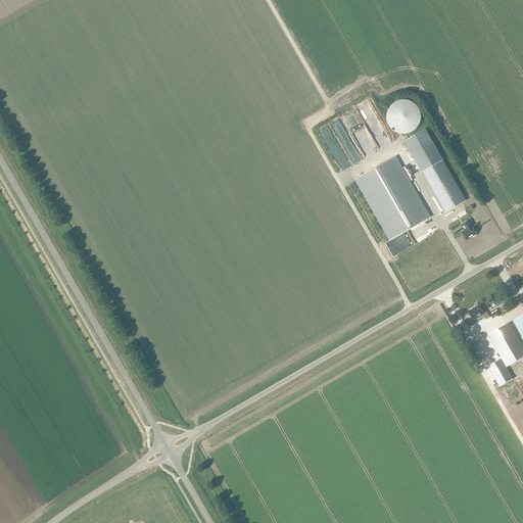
[(407,100),(403,100),(400,100),(397,101),(394,102),(392,104),(390,106),(388,109),(387,111),(386,114),(386,117),(386,121),(387,124),(388,126),(390,129),(392,131),(394,132),(397,134),(400,134),(403,135),(407,134),(409,134),(412,132),(414,131),(417,129),(418,126),(419,124),(420,121),(420,117),(420,114),(419,111),(418,109),(417,106),(414,104),(412,102),(409,101),(407,100)]
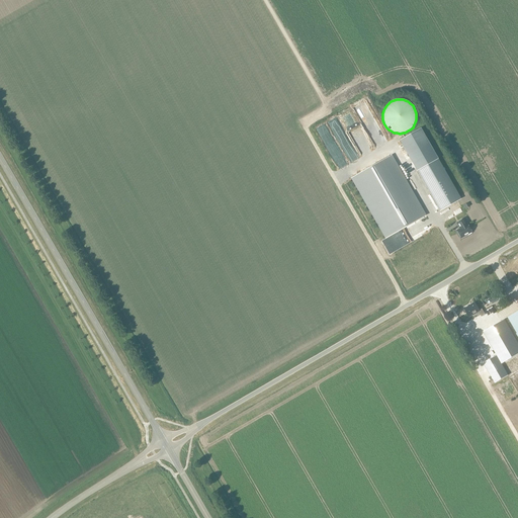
[(439,211),(460,199),(421,130),(400,142),(439,211)]
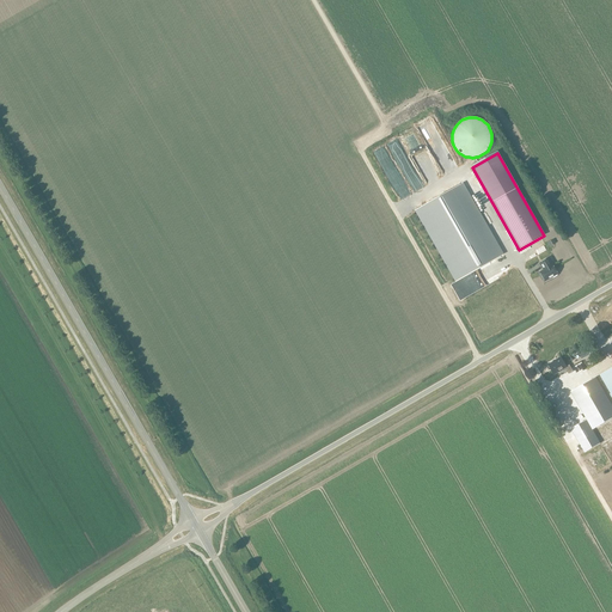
[(416,210),(456,281),(502,255),(461,184),(416,210)]
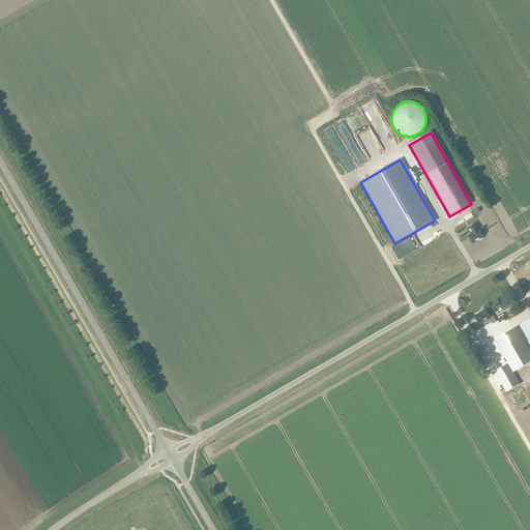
[(471,234),(467,236),(471,244),(478,240),(479,241),(482,239),(481,238),(482,237),(478,230),(477,231),(473,225),(467,228),(471,234)]
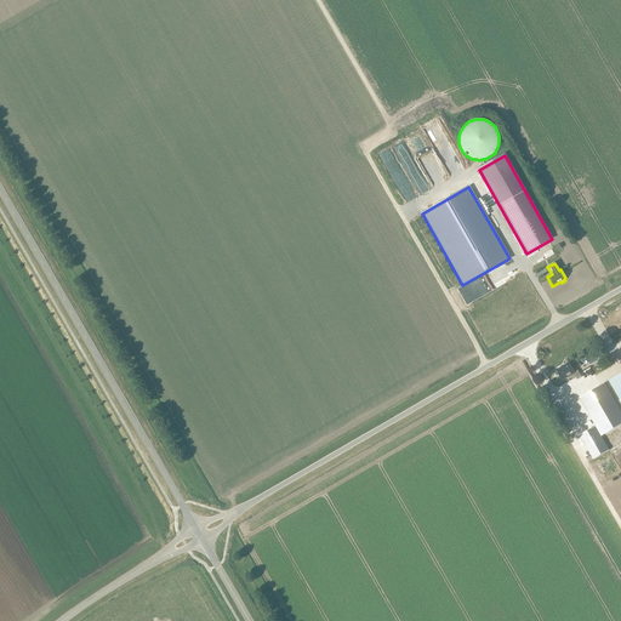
[(577,380),(581,377),(577,371),(575,372),(569,363),(564,365),(565,366),(557,371),(562,381),(574,374),(577,380)]
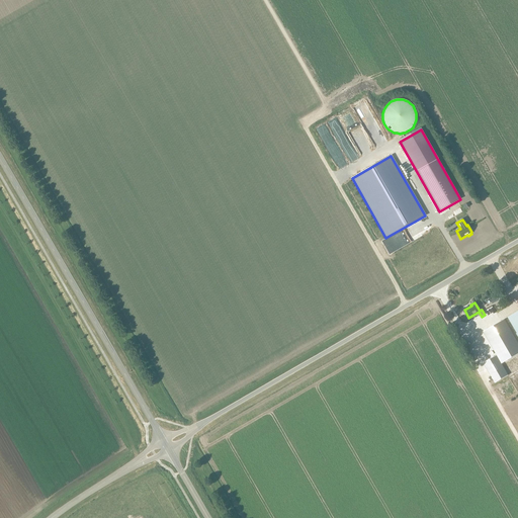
[(517,335),(517,312),(508,318),(517,335)]
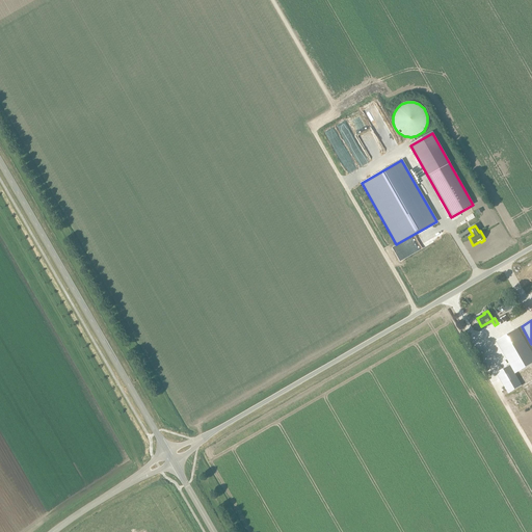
[(496,341),(510,366),(514,374),(531,363),(531,353),(517,328),(496,341)]
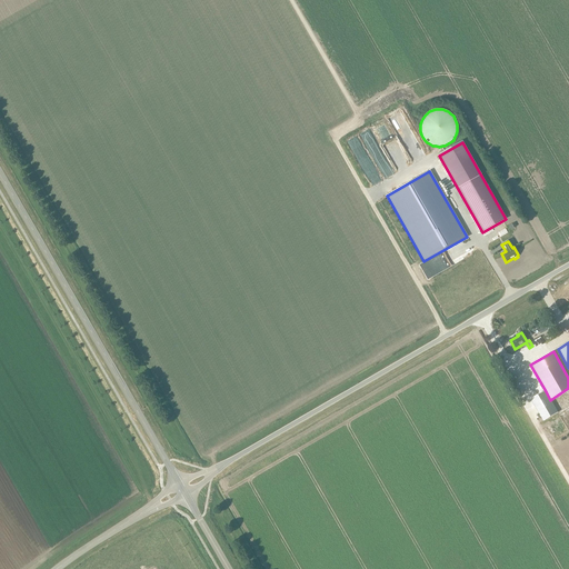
[(558,412),(550,400),(546,391),(531,399),(543,421),(558,412)]
